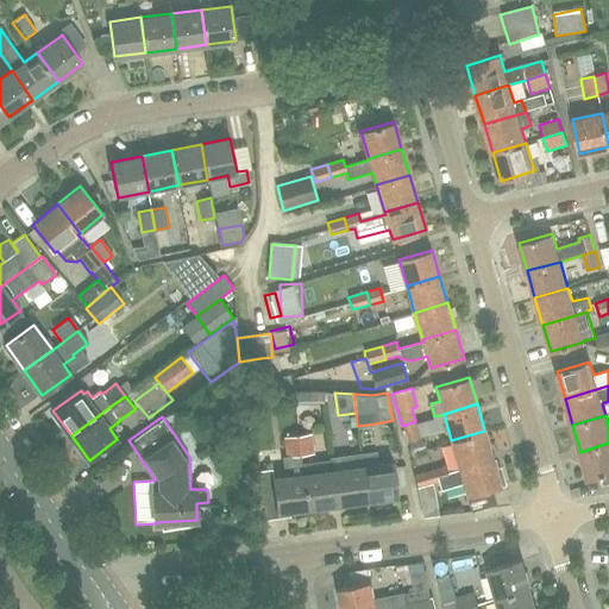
[(415,421),(402,426),(407,444),(420,439),(415,421)]
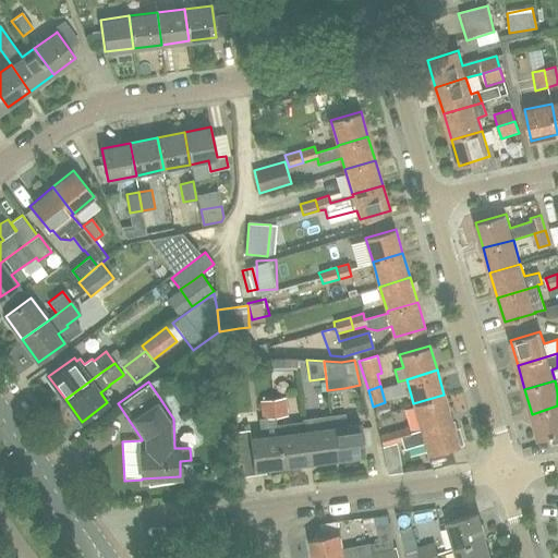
[(421,428),(451,420),(444,395),(413,403),(421,428)]
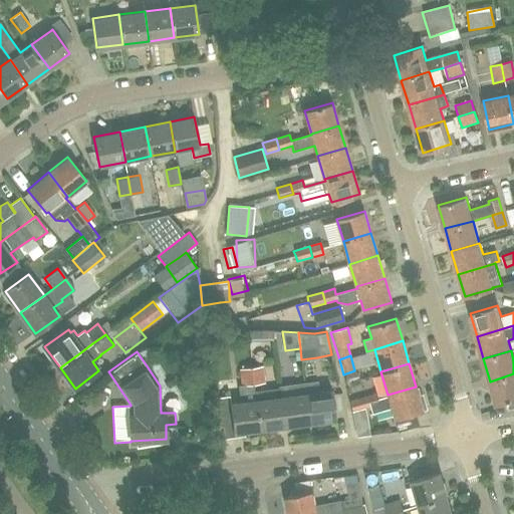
[(251,368),(253,386),(265,383),(263,366),(251,368)]
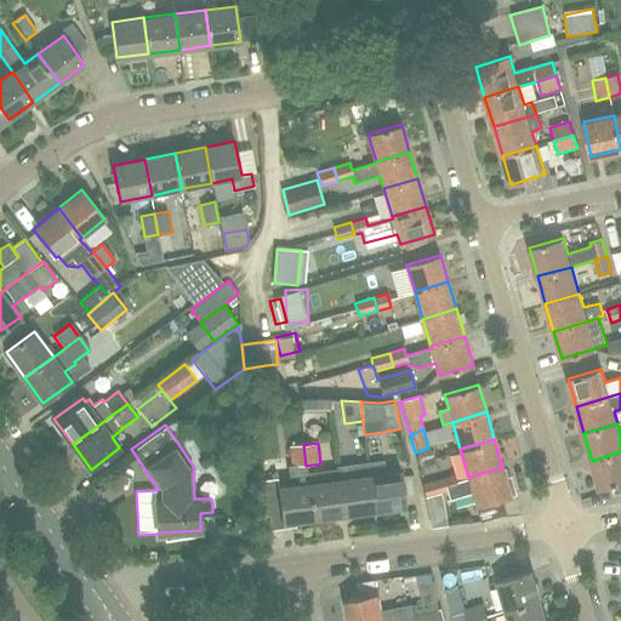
[(305,466),(306,466),(303,445),(289,446),(291,466),(286,467),(289,486),(279,488),(278,478),(261,480),(265,511),(280,508),(283,523),(313,519),(307,474),(306,474),(305,466)]
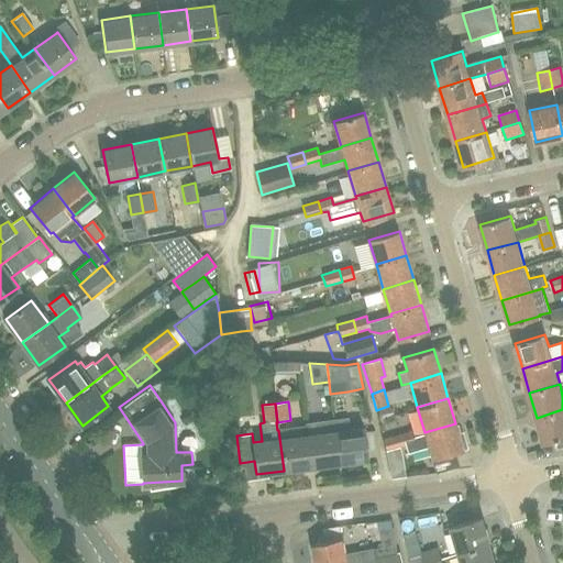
[(562,409),(537,418),(543,443),(555,440),(558,449),(562,446),(562,409)]
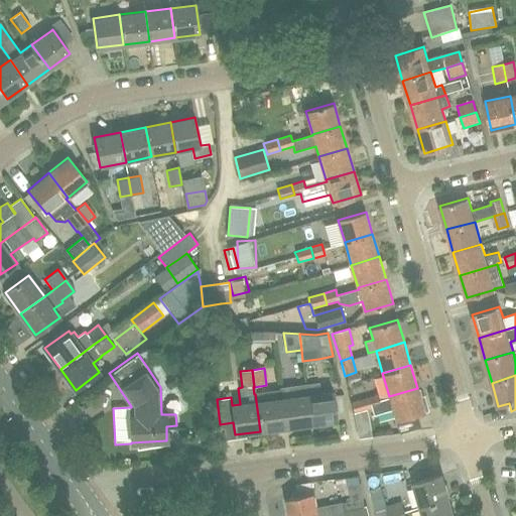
[(311,424),(307,394),(295,396),(293,386),(279,388),(280,391),(281,391),(286,427),(311,424)]
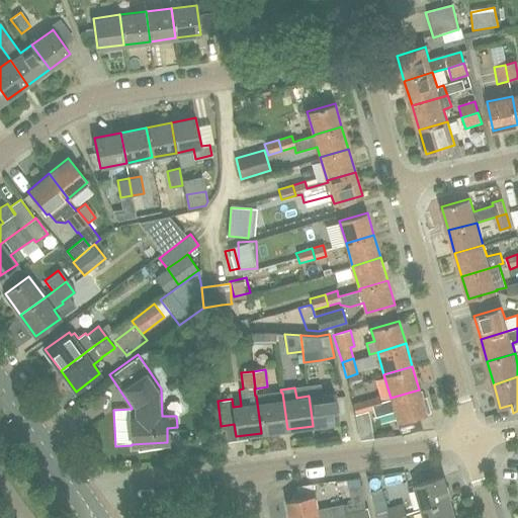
[(394,409),(398,421),(425,413),(425,412),(429,411),(425,397),(421,398),(419,390),(391,398),(380,401),(379,396),(366,400),(369,409),(373,408),(374,414),(394,409)]
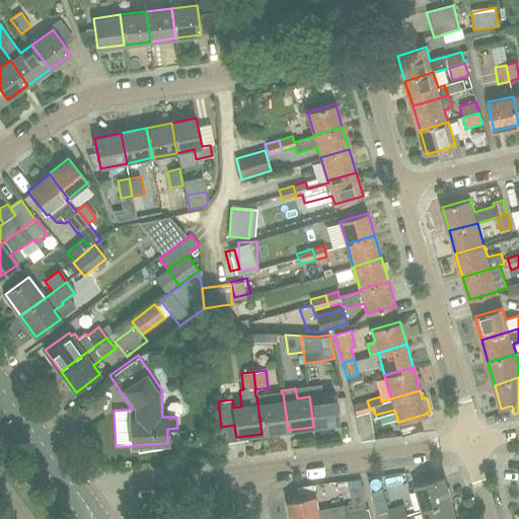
[(262,434),(288,430),(283,393),(282,393),(256,396),(262,434)]
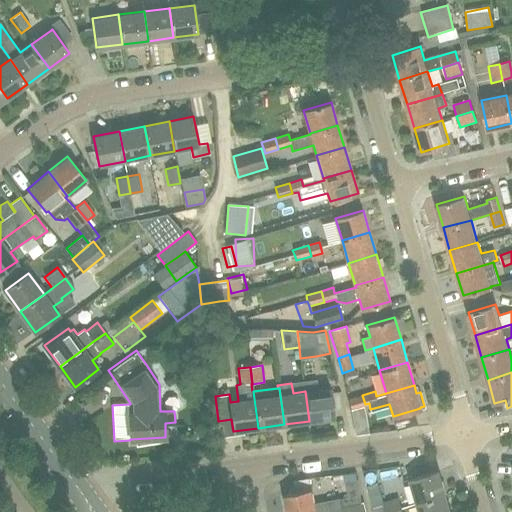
[(305,391),(309,421),(335,417),(331,388),(305,391)]
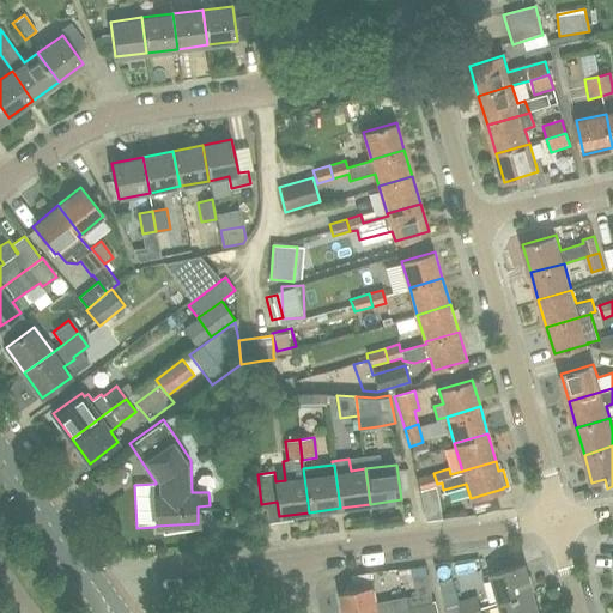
[(420,489),(437,484),(434,473),(417,478),(420,489)]
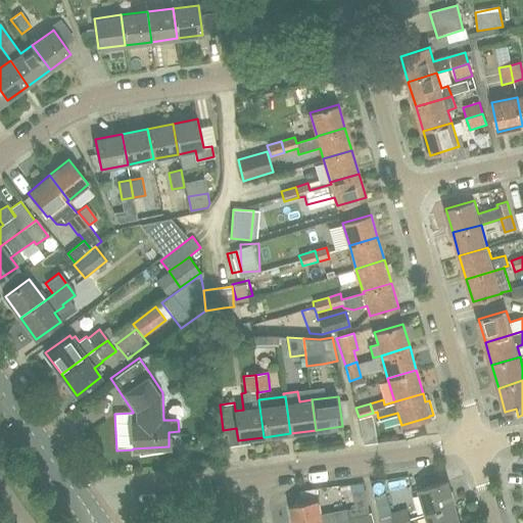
[(360,420),(361,426),(372,424),(371,416),(360,420)]
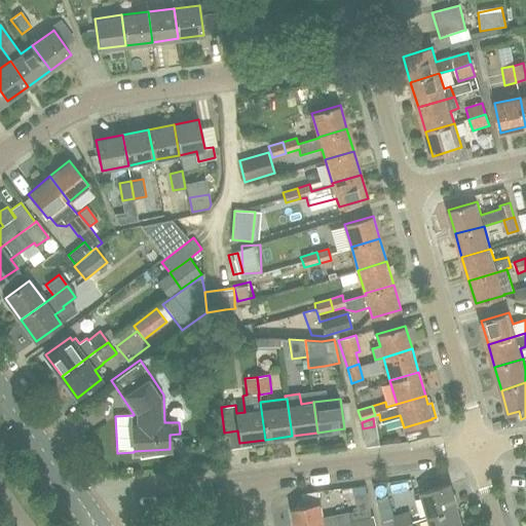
[(428,517),(457,509),(450,483),(420,491),(428,517)]
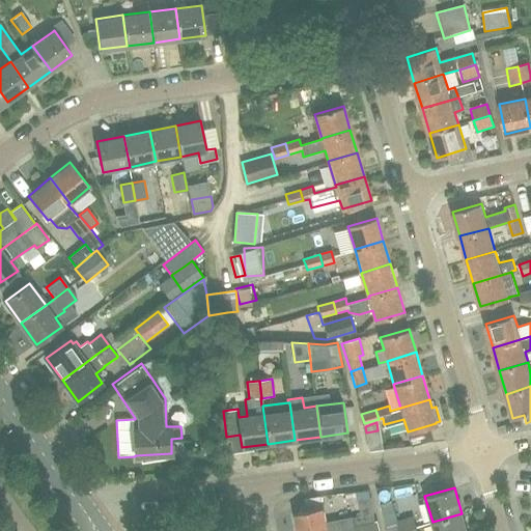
[(333,530),(374,522),(369,498),(357,500),(360,516),(327,524),(323,507),(295,513),(298,530),(333,530)]
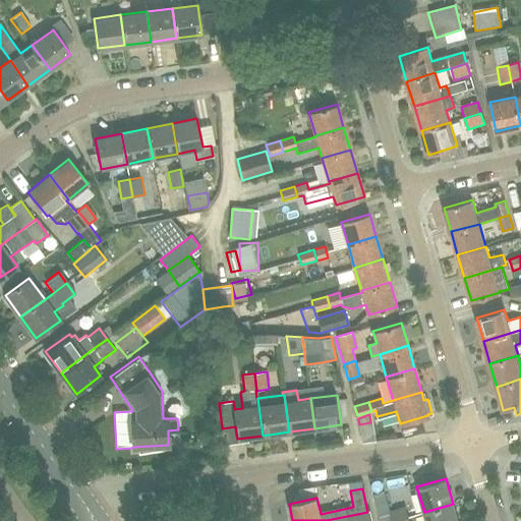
[(426,520),(458,520),(453,504),(424,512),(426,520)]
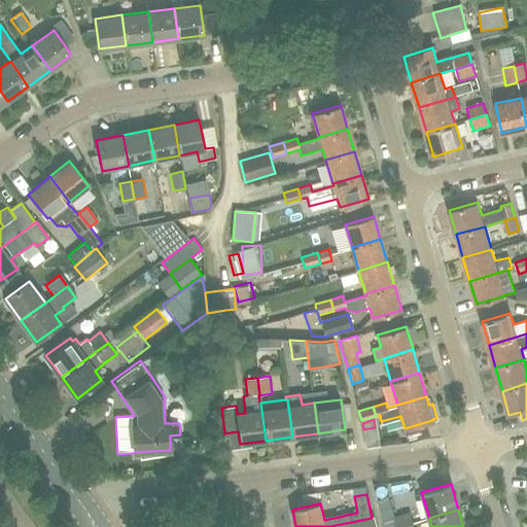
[(384,526),(400,526),(413,524),(410,513),(392,518),(393,520),(383,523),(384,526)]
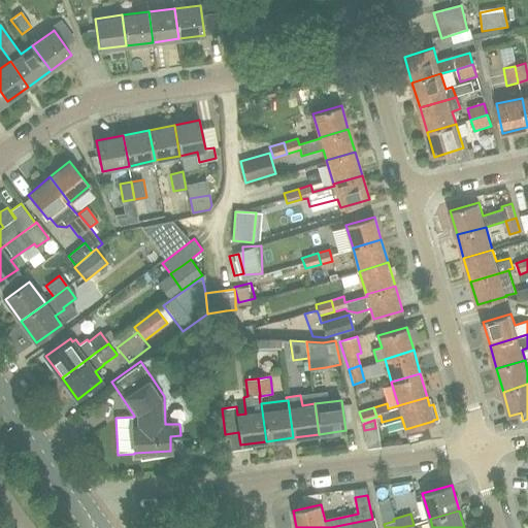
[(376,527),(374,519),(372,519),(331,527),(376,527)]
